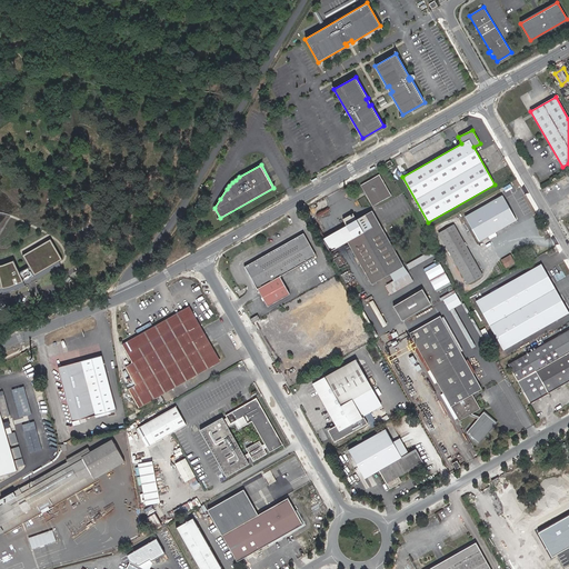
[(362,186),(366,191),(363,192),(365,196),(367,193),(373,205),(390,195),(379,176),(362,186)]
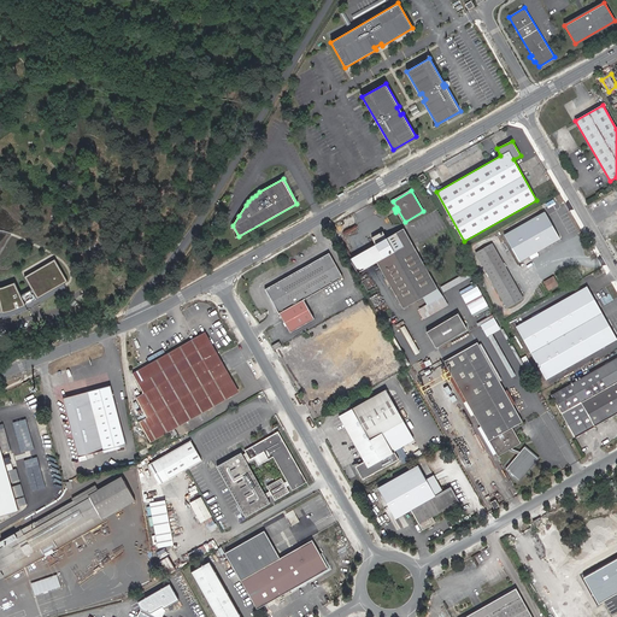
[(504,235),(519,262),(560,239),(545,212),(504,235)]
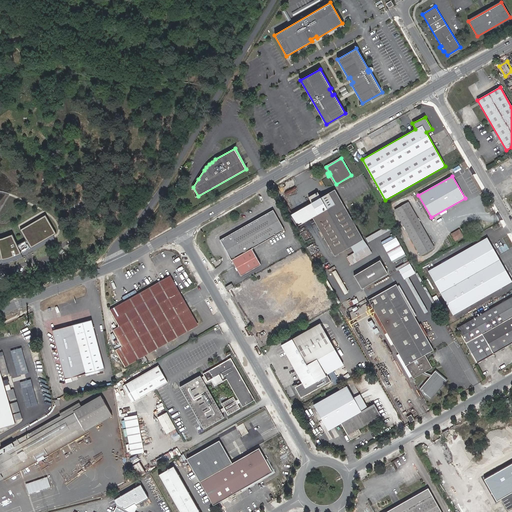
[(313,217),(335,256),(363,239),(335,189),(312,202),(318,213),(313,217)]
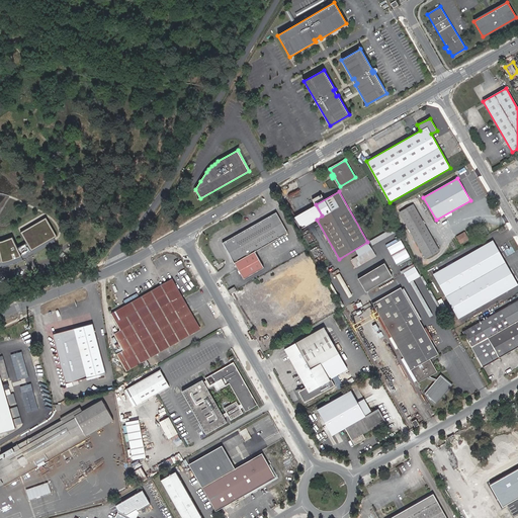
[(313,199),(316,204),(325,199),(322,194),(313,199)]
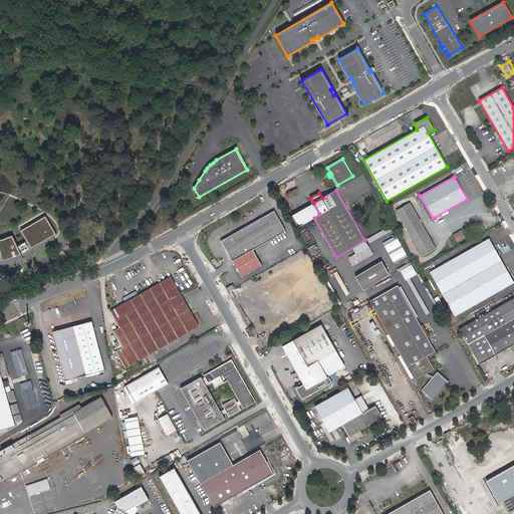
[(313,203),(291,216),(297,227),(314,218),(319,214),(313,203)]
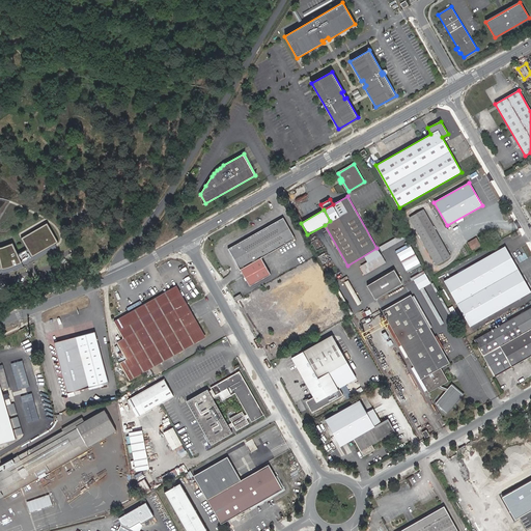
[(423,210),(410,218),(437,264),(450,257),(423,210)]
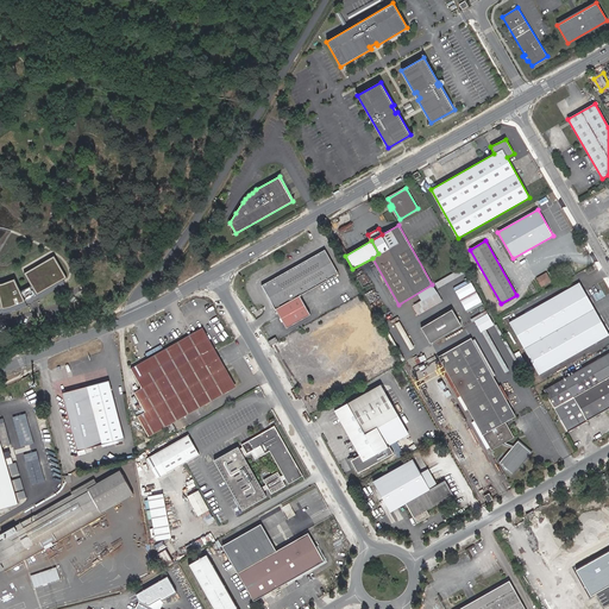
[(325,250),(263,286),(276,309),(277,308),(288,327),(311,314),(300,295),(339,274),(325,250)]
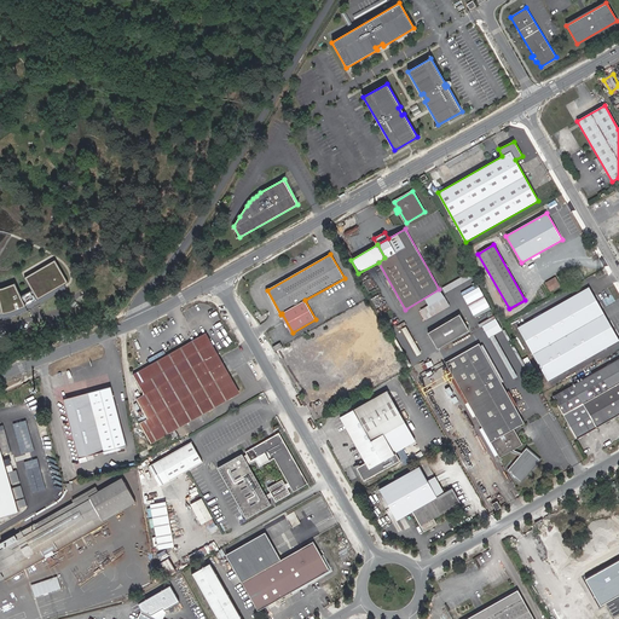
[(0,288),(0,314),(4,314),(12,312),(24,307),(38,301),(69,283),(56,260),(25,277),(32,290),(22,296),(16,284),(4,288),(0,288)]
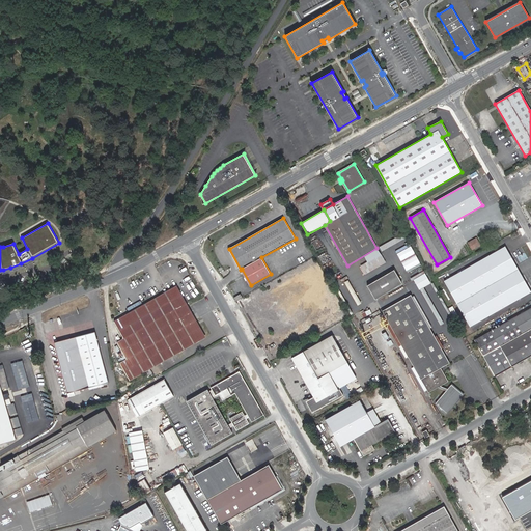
[(383,251),(406,238),(403,233),(381,247),(383,251)]
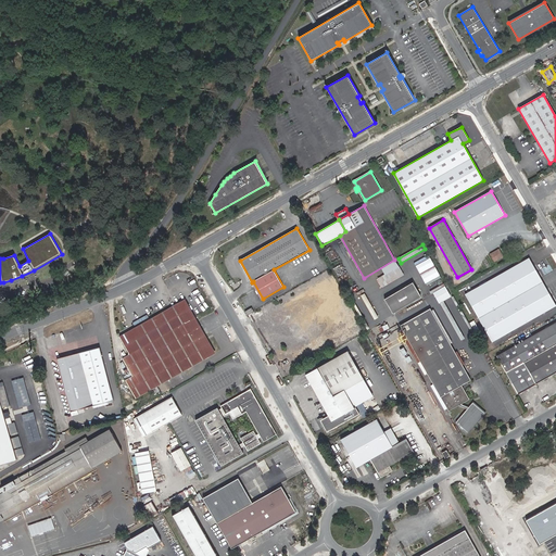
[(500,250),(491,254),(495,261),(503,256),(500,250)]
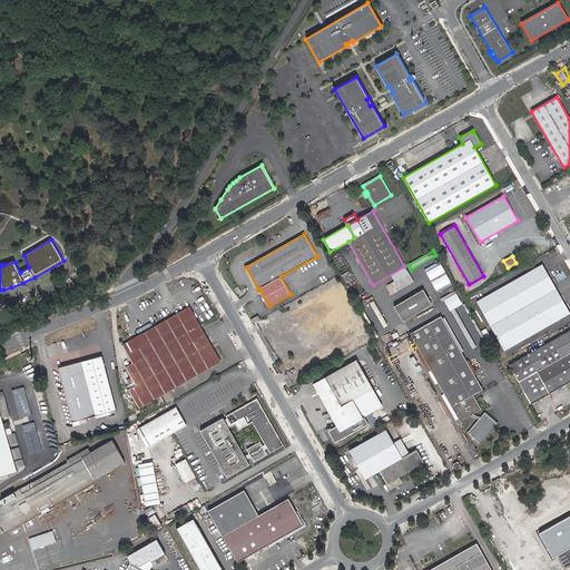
[(542,272),(539,266),(477,302),(504,351),(569,313),(569,312),(546,269),(542,272)]
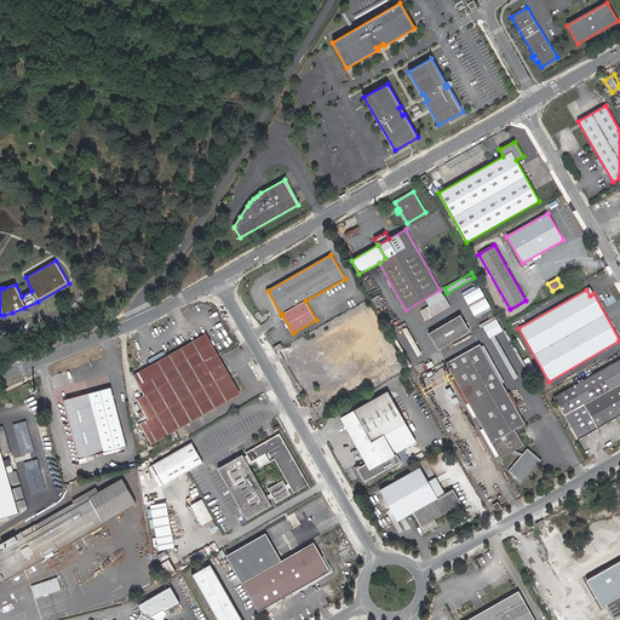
[(319,382),(322,389),(390,355),(367,310),(314,337),(316,342),(290,354),(304,382),(311,378),(314,384),(319,382)]
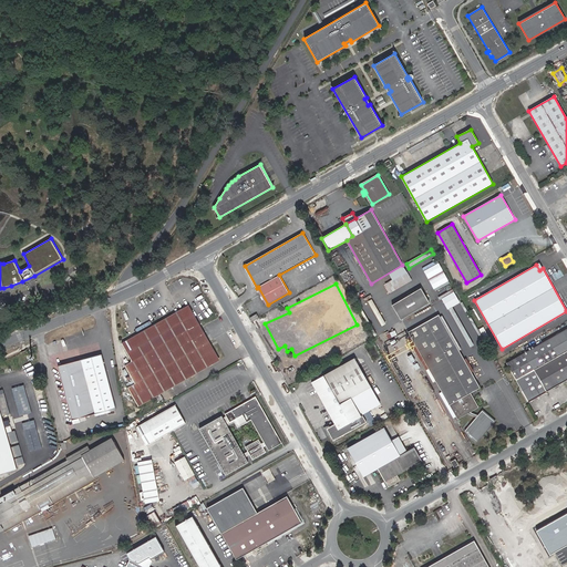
[(429,285),(424,287),(431,300),(435,298),(429,285)]
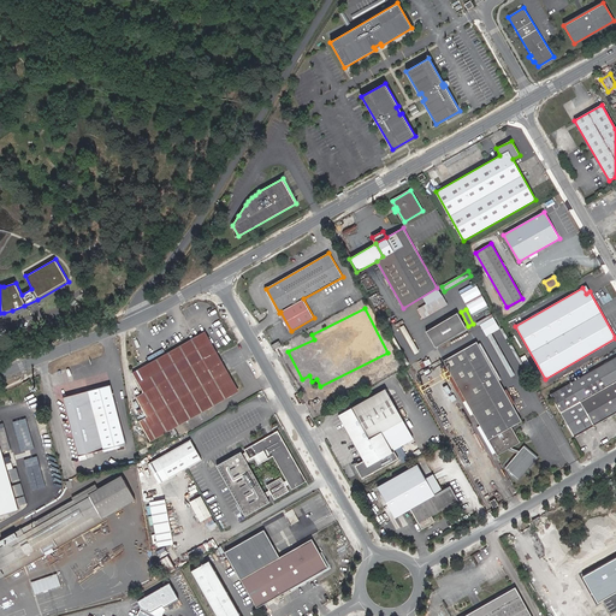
[(466,329),(456,313),(425,330),(434,347),(466,329)]
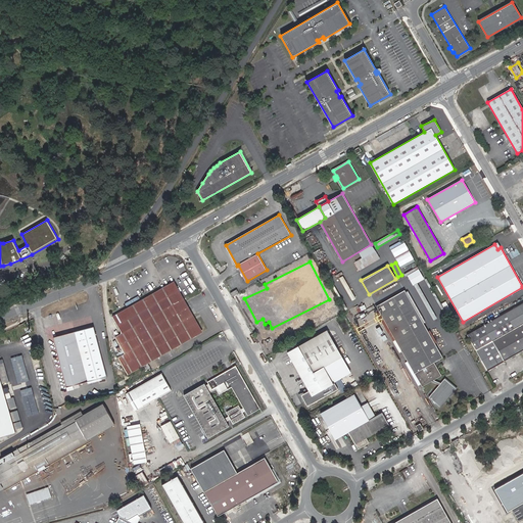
[(146,364),(201,333),(173,282),(112,316),(123,333),(115,337),(125,353),(119,358),(120,360),(141,363),(146,364)]
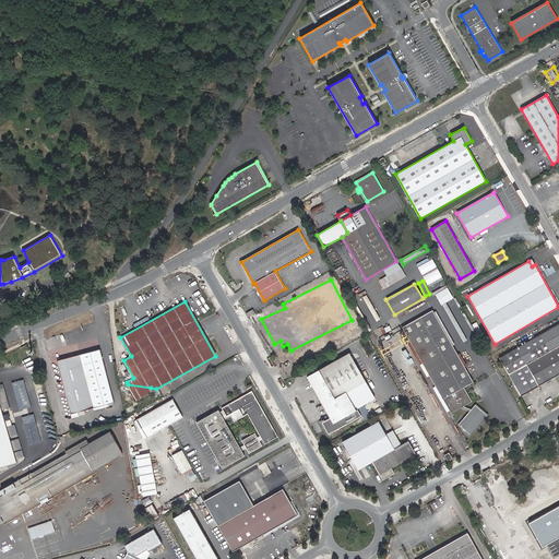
[(433,310),(403,328),(451,414),(472,402),(464,388),(474,382),(453,346),(435,312),(433,310)]
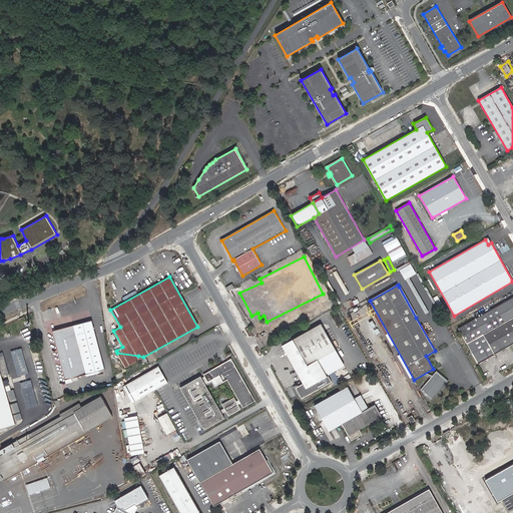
[(418,316),(401,286),(399,287),(416,318),(418,316)]
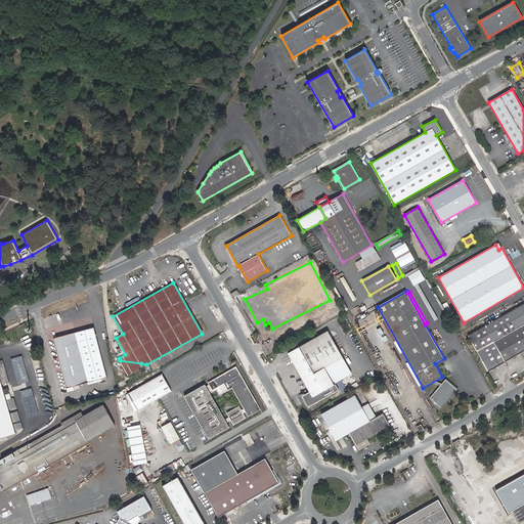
[(523,303),(468,336),(488,372),(523,351),(523,352),(523,303)]
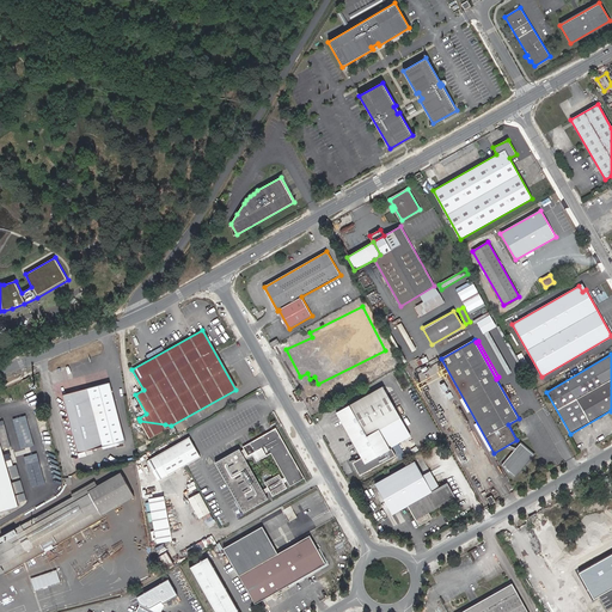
[(66,411),(118,418),(114,397),(109,383),(62,396),(66,411)]
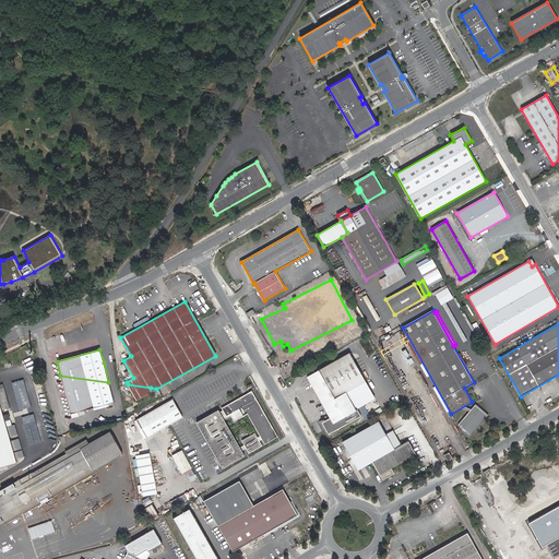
[(331,418),(322,423),(329,435),(361,416),(358,409),(356,411),(346,393),(365,382),(348,354),(308,377),(331,418)]
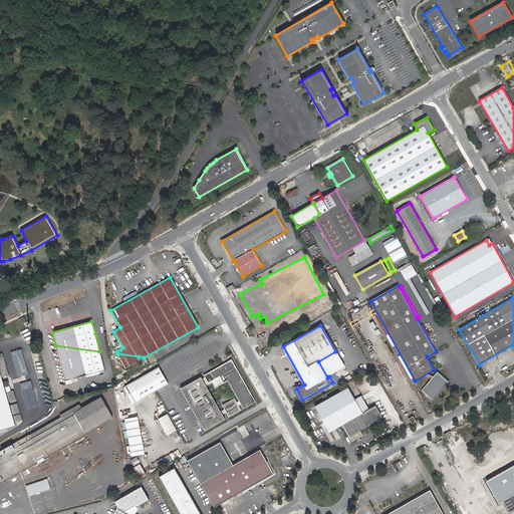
[(99,351),(56,345),(65,380),(104,370),(99,351)]
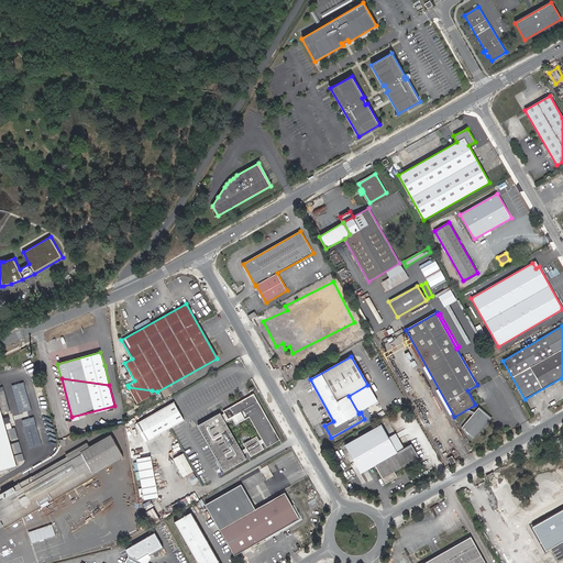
[(147,389),(130,387),(139,404),(157,392),(153,390),(147,389)]
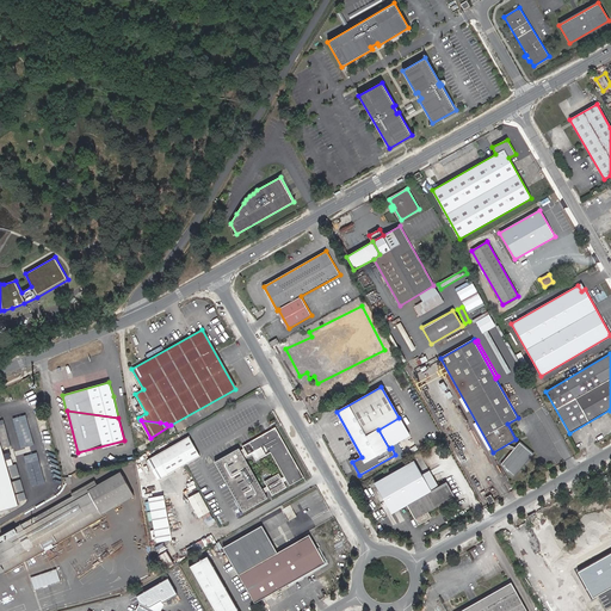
[(253,457),(261,452),(278,481),(279,483),(283,489),(303,477),(275,427),(241,446),(244,449),(240,451),(242,456),(250,452),(253,457)]
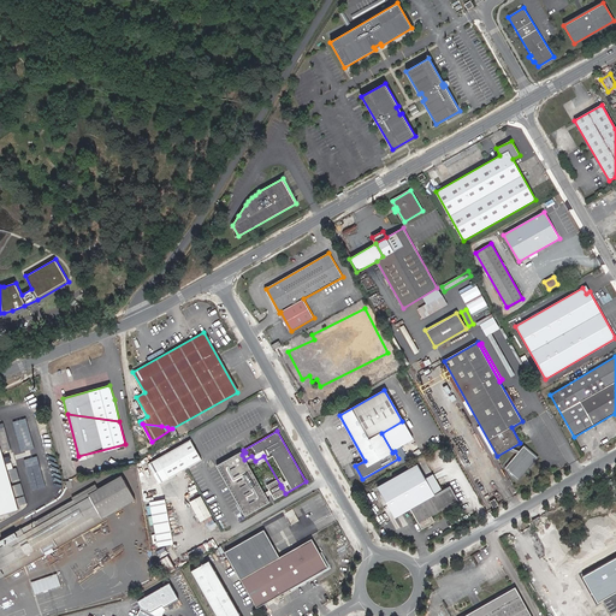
[(202,460),(190,439),(148,465),(160,484),(202,460)]
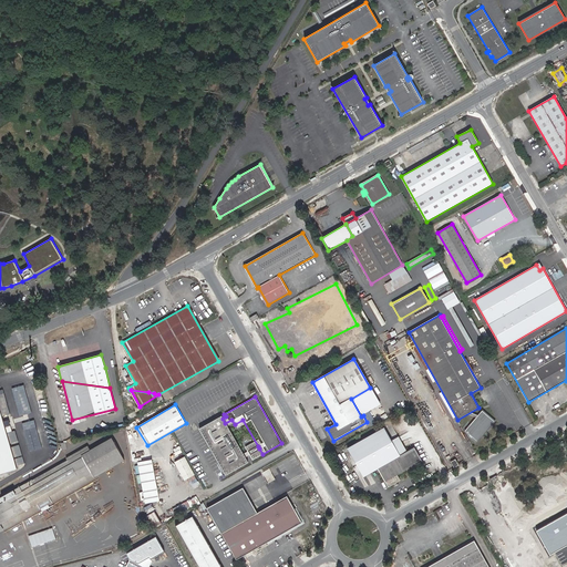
[(495,421),(482,411),(465,431),(477,442),(495,421)]
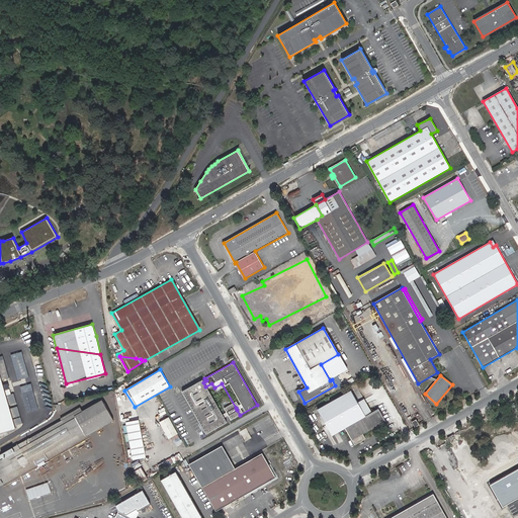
[(0,431),(15,427),(7,402),(12,400),(9,387),(4,390),(0,376),(0,431)]
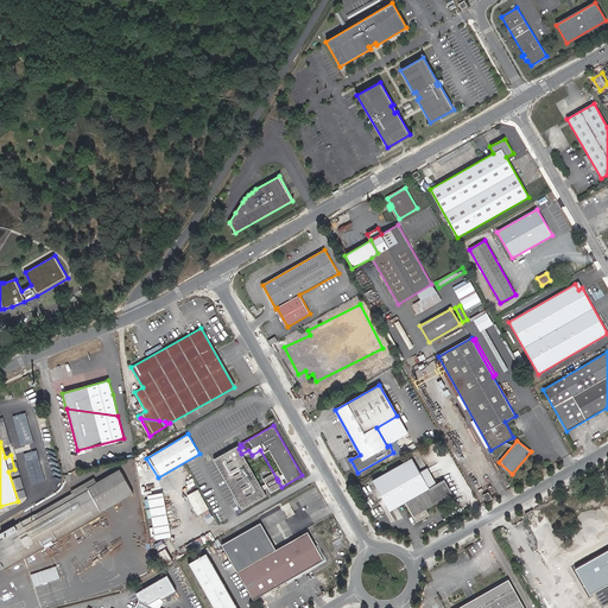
[(233,449),(216,458),(245,507),(265,495),(263,489),(260,487),(241,454),(239,449),(234,451),(233,449)]
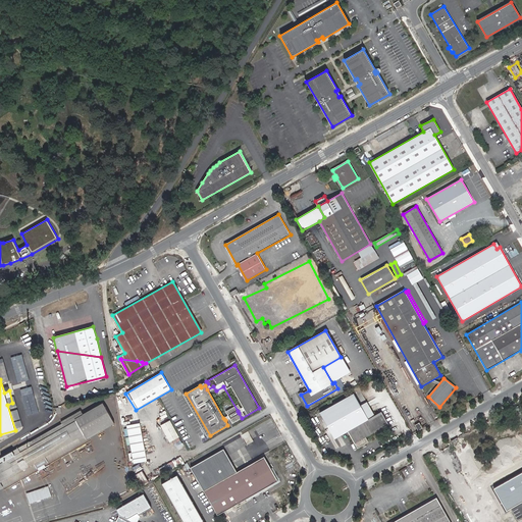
[(320,413),(335,438),(348,431),(358,449),(369,441),(366,437),(388,424),(381,412),(375,415),(367,401),(361,405),(354,393),(320,413)]
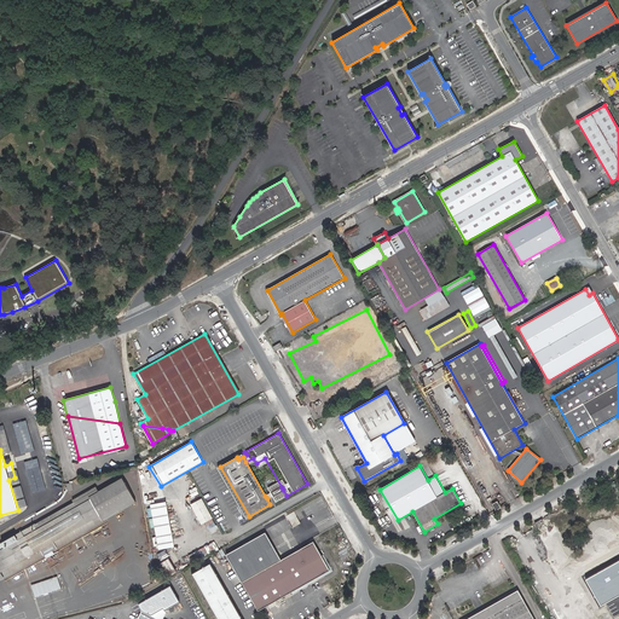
[(123,480),(91,498),(0,550),(0,579),(5,578),(103,521),(138,502),(123,480)]
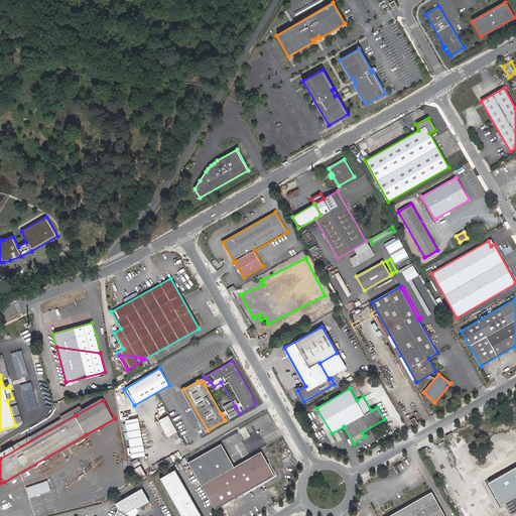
[(15,414),(21,413),(19,404),(12,406),(15,414)]
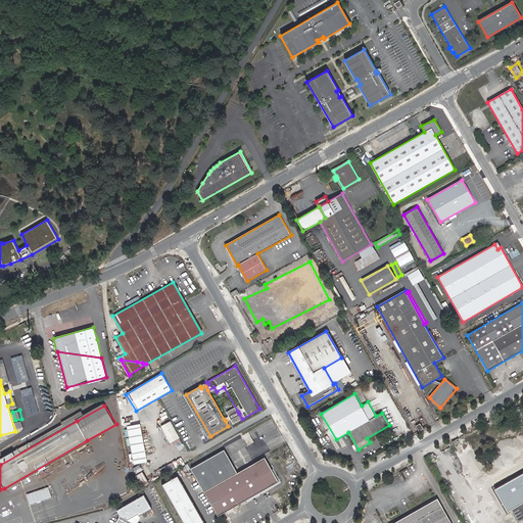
[(234,410),(226,414),(228,417),(224,419),(226,421),(229,419),(232,424),(239,420),(237,415),(239,414),(238,412),(236,413),(234,410)]
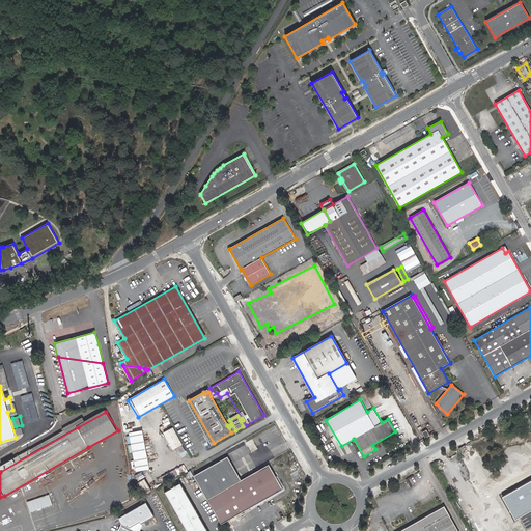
[(174,426),(165,431),(174,449),(185,444),(174,426)]
